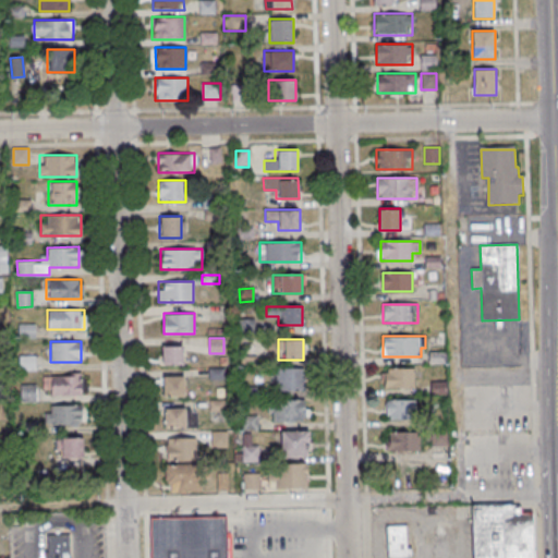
[(183,364),(183,344),(161,344),(161,364),(183,364)]
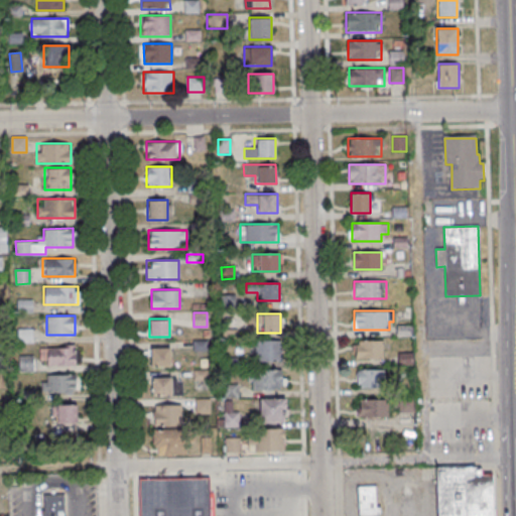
[(411,335),(411,327),(398,327),(398,335),(411,335)]
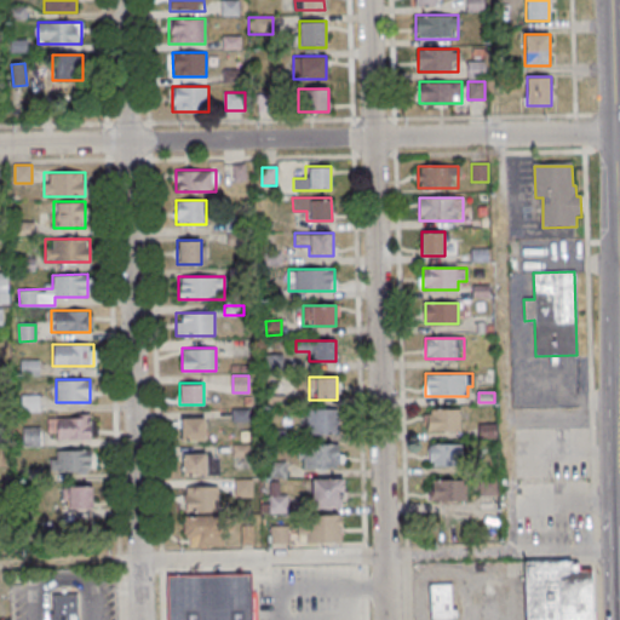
[(460,430),(460,408),(425,408),(425,430),(460,430)]
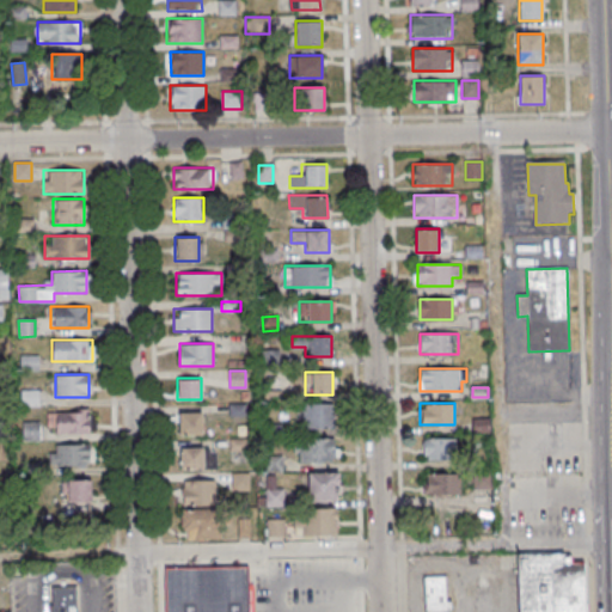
[(335,404),(304,404),(304,429),(335,429),(335,404)]
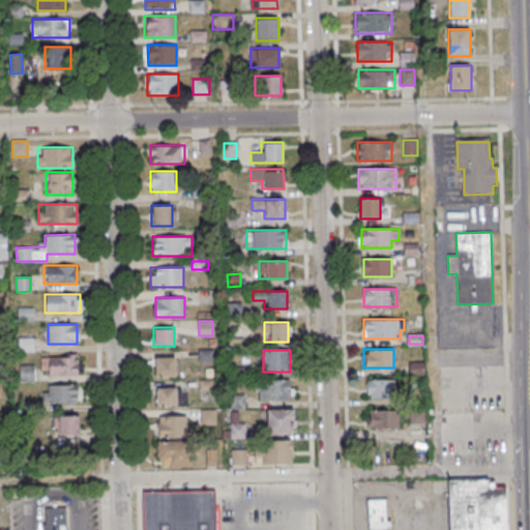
[(41,355),(41,375),(77,375),(77,355),(41,355)]
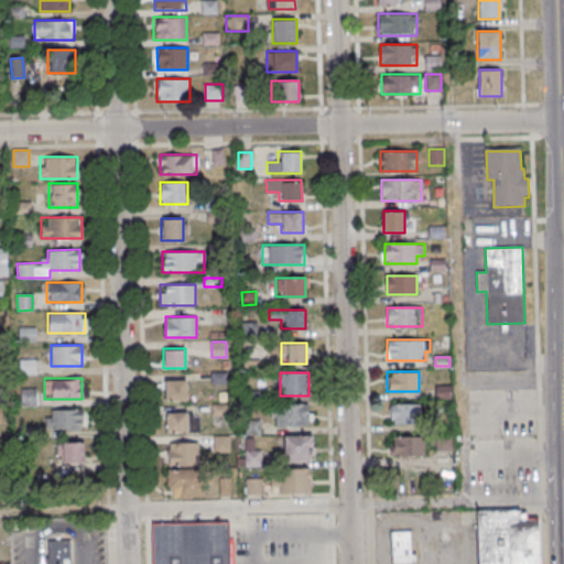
[(187,401),(186,380),(163,380),(163,401),(187,401)]
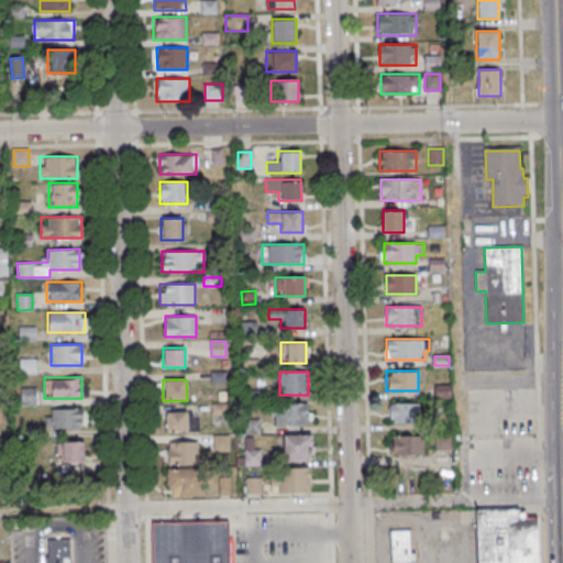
[(273,427),(310,427),(309,404),(272,405),(273,427)]
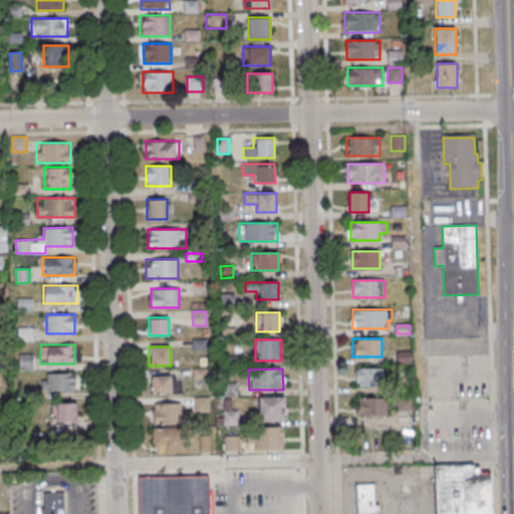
[(383,368),(355,368),(355,387),(383,387),(383,368)]
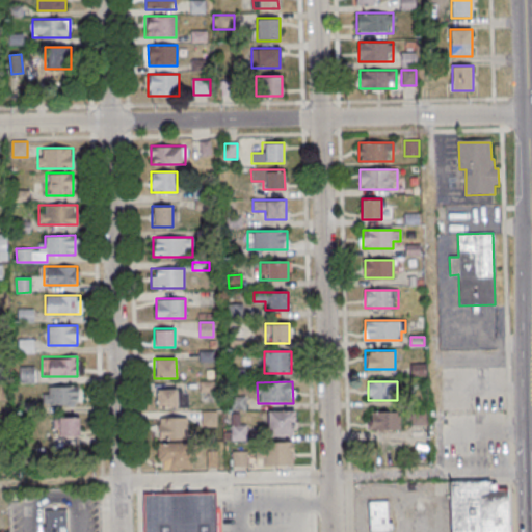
[(78,387),(46,387),(46,404),(78,404),(78,387)]
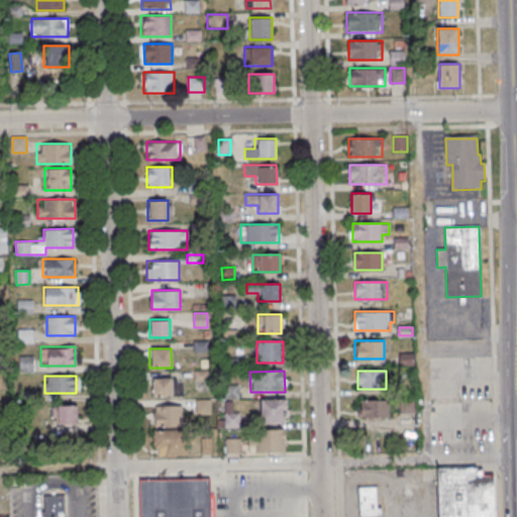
[(182,397),(182,387),(174,387),(174,378),(151,378),(152,397),(182,397)]
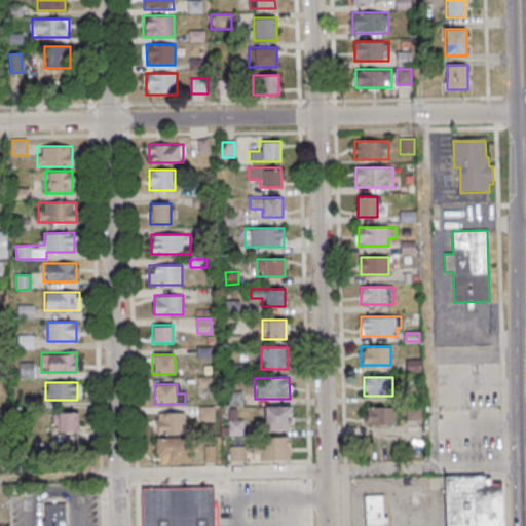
[(291,408),(264,408),(264,431),(291,431),(291,408)]
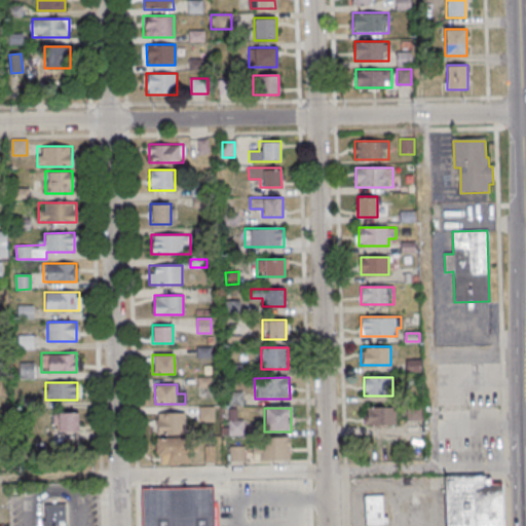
[(390,408),(364,408),(364,425),(390,425),(390,408)]
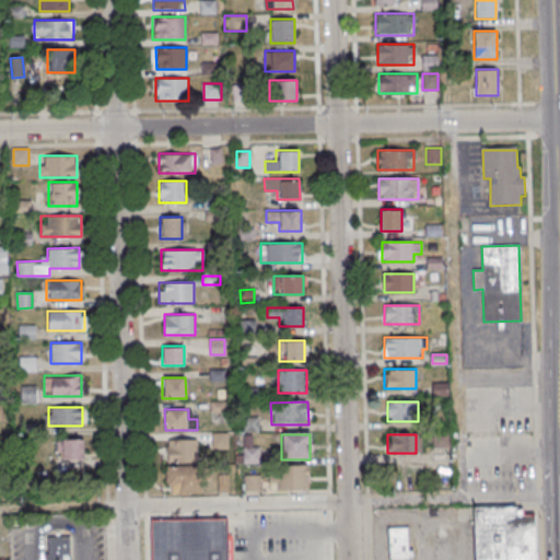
[(83,459),(83,439),(56,439),(56,459),(83,459)]
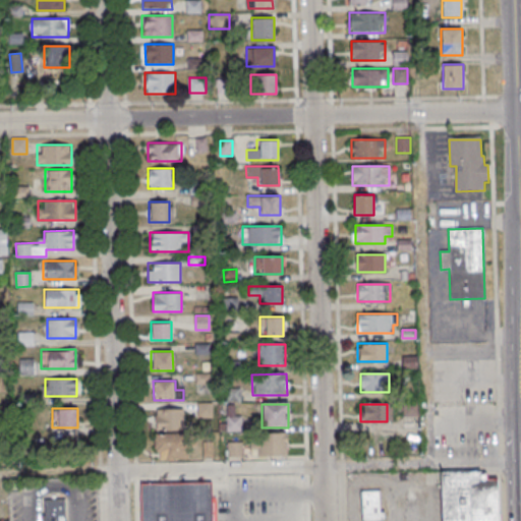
[(155,409),(155,429),(184,429),(184,409),(155,409)]
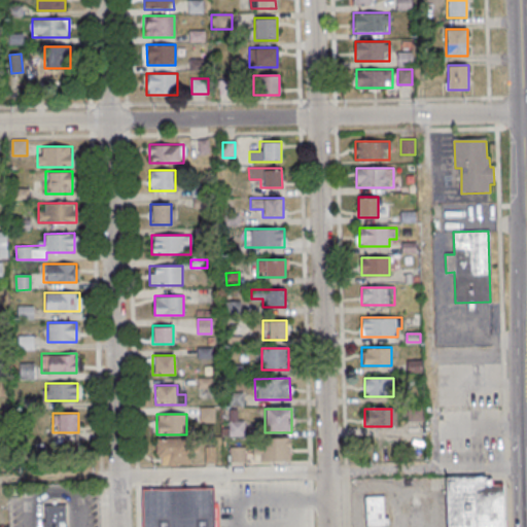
[(290,462),(290,438),(257,438),(257,462),(290,462)]
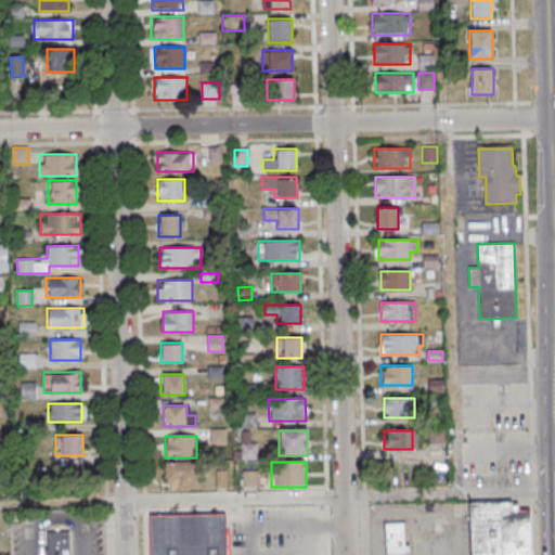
[(165,463),(165,490),(199,490),(199,463),(165,463)]
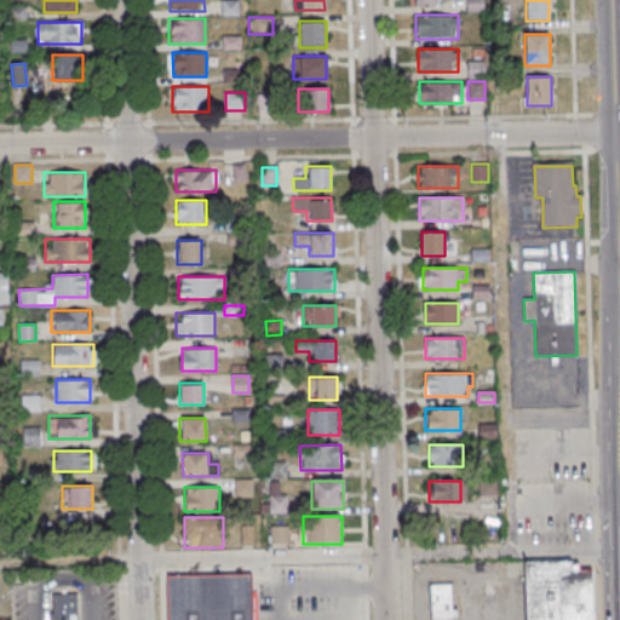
[(593,619),(593,569),(578,569),(578,561),(527,561),(526,619),(593,619)]
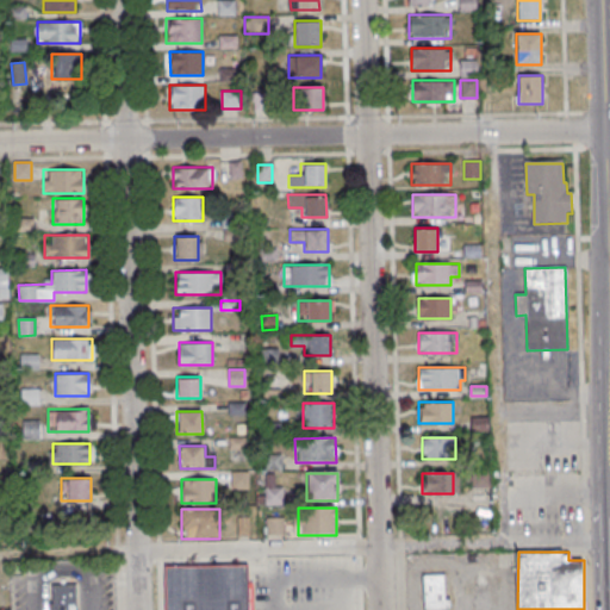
[(247,609),(247,566),(163,567),(163,609),(247,609)]
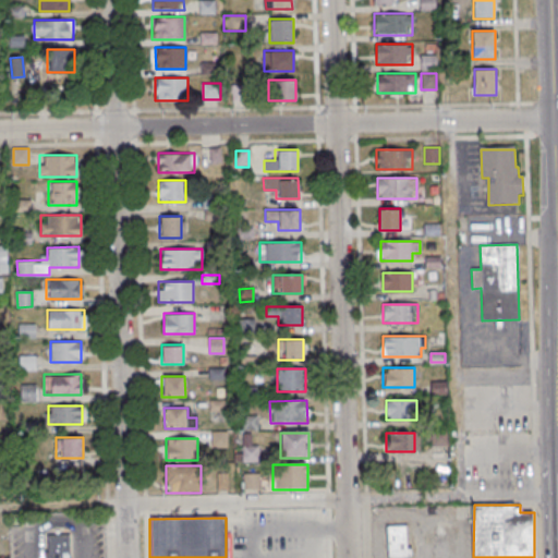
[(408,557),(409,526),(389,526),(389,557),(408,557)]
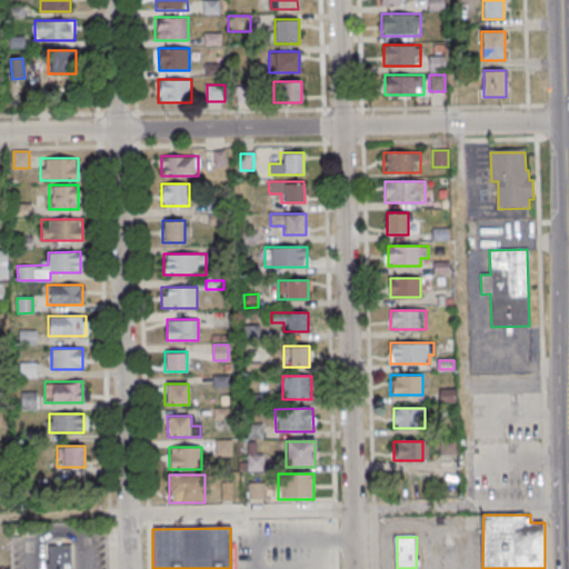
[(46,568),(71,568),(72,546),(49,546),(49,568),(46,568)]
